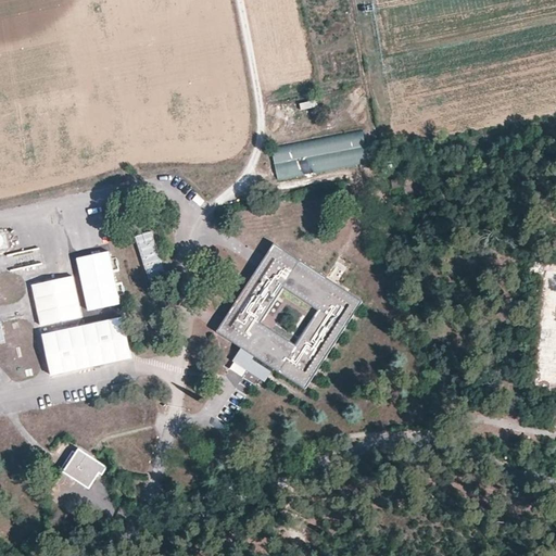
[(362,130),(272,148),(278,180),(368,163),(362,130)]
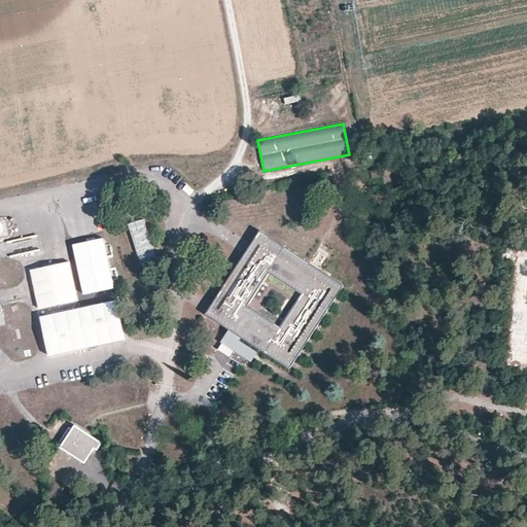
[(515,155),(500,155),(500,166),(515,166),(515,155)]
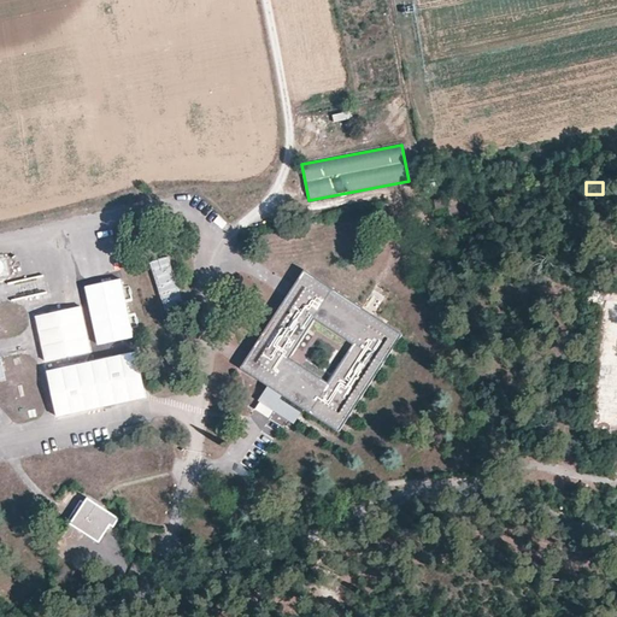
[(162,307),(181,304),(171,257),(152,262),(162,307)]
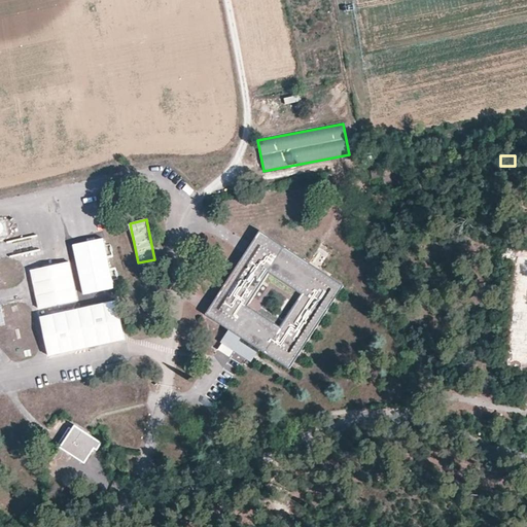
[(261,234),(209,314),(291,369),(344,285),(261,234)]
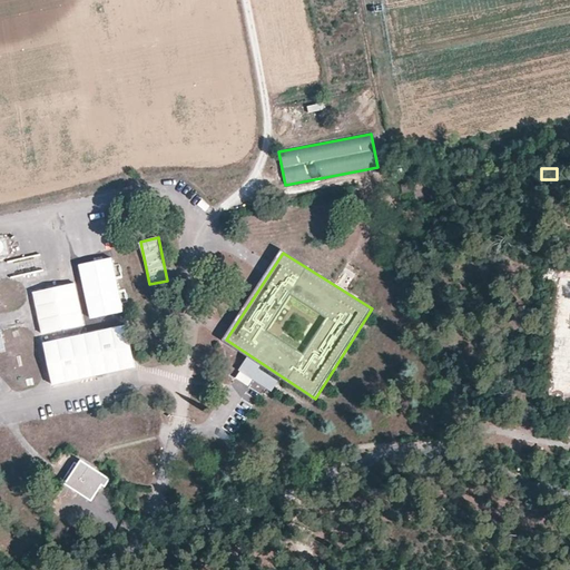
[(76,284),(32,292),(41,335),(85,326),(76,284)]
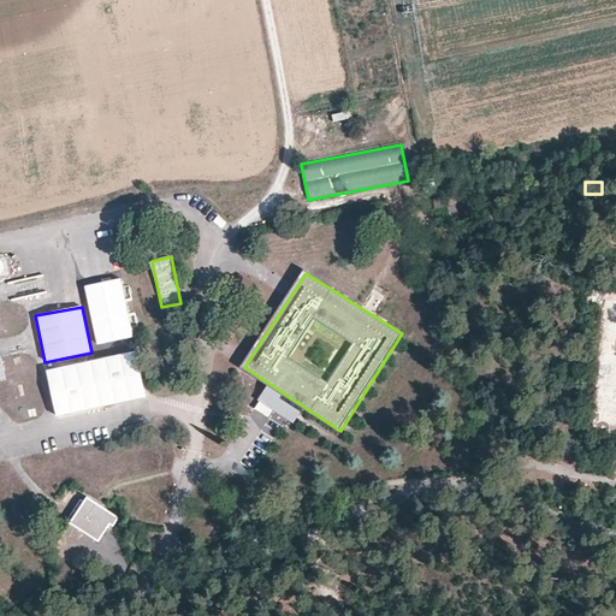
[(55,418),(147,401),(137,353),(47,369),(55,418)]
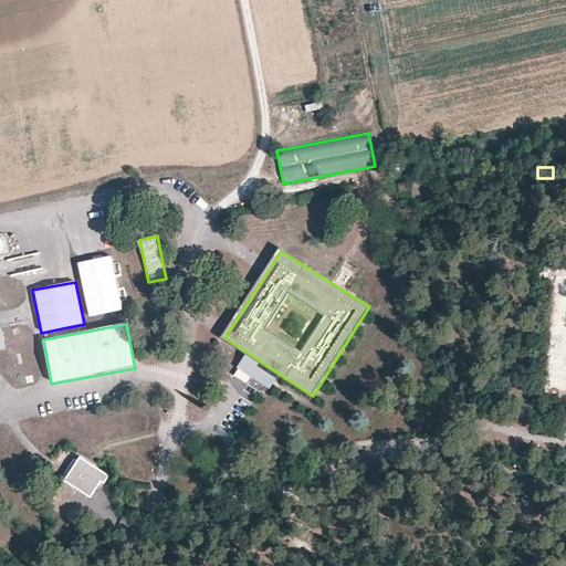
[(82,457),(64,482),(90,498),(100,484),(104,485),(112,474),(82,457)]
